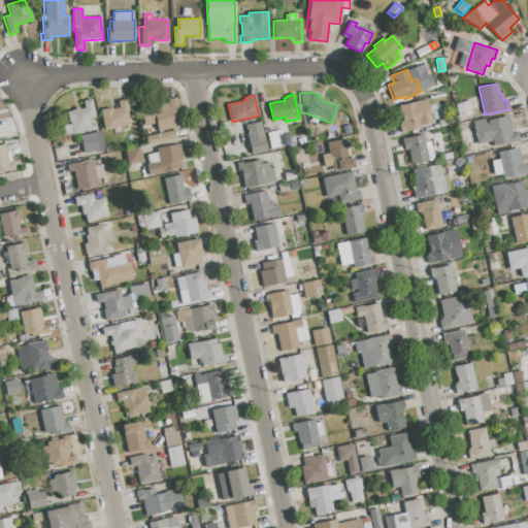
[(144,126),(140,109),(168,103),(167,99),(176,97),(180,114),(172,117),(175,128),(158,132),(156,124),(144,126)]
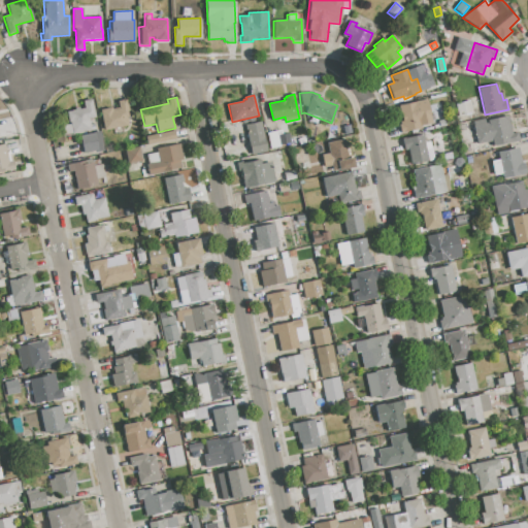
[(63,135),(61,127),(69,125),(69,122),(68,122),(66,112),(74,110),(74,108),(79,107),(79,109),(85,108),(83,101),(92,99),(95,118),(89,119),(90,126),(95,125),(95,129),(63,135)]
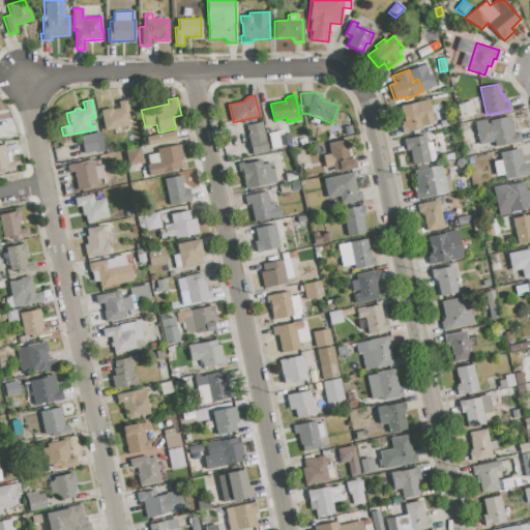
[(400,106),(428,99),(431,114),(435,113),(436,120),(433,120),(433,123),(422,125),(422,128),(402,134),(400,125),(404,124),(400,106)]
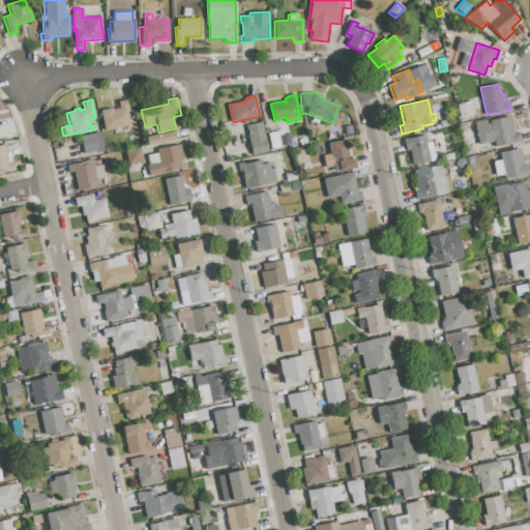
[(105,130),(100,111),(112,108),(112,110),(119,108),(118,102),(127,100),(131,118),(127,119),(128,125),(105,130)]
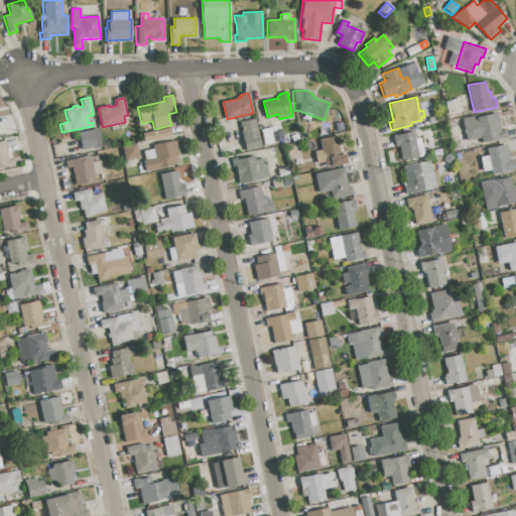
[(444,101),(460,98),(463,111),(447,114),(444,101)]
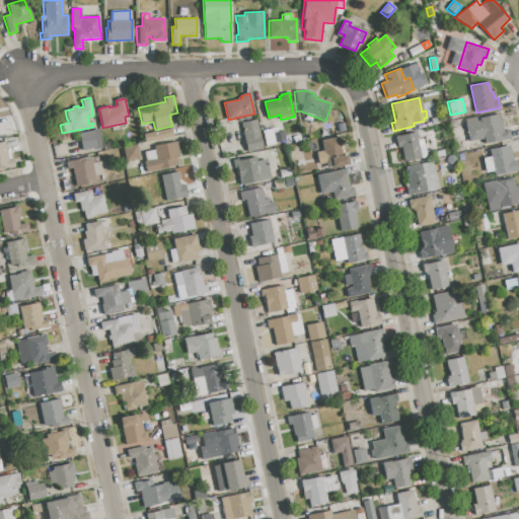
[(483,138),(469,141),(464,120),(475,117),(476,122),(480,121),(479,119),(500,114),(503,131),(508,130),(510,138),(484,144),(483,138)]
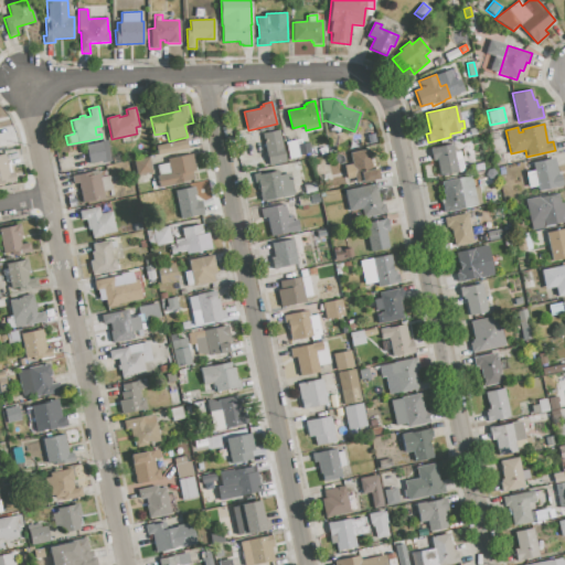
[(263,134),(279,129),(286,162),(269,166),(263,134)]
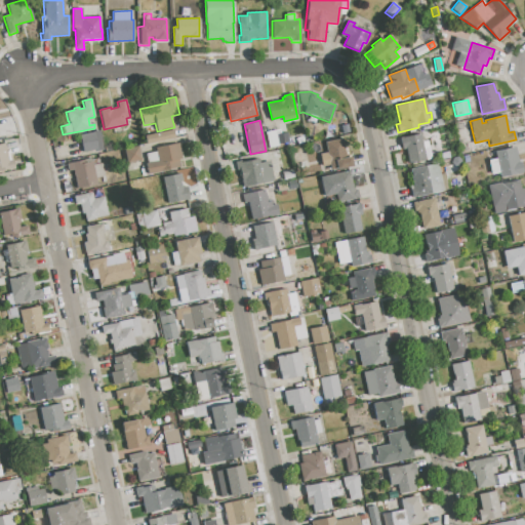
[(145,135),(173,129),(174,138),(147,145),(145,135)]
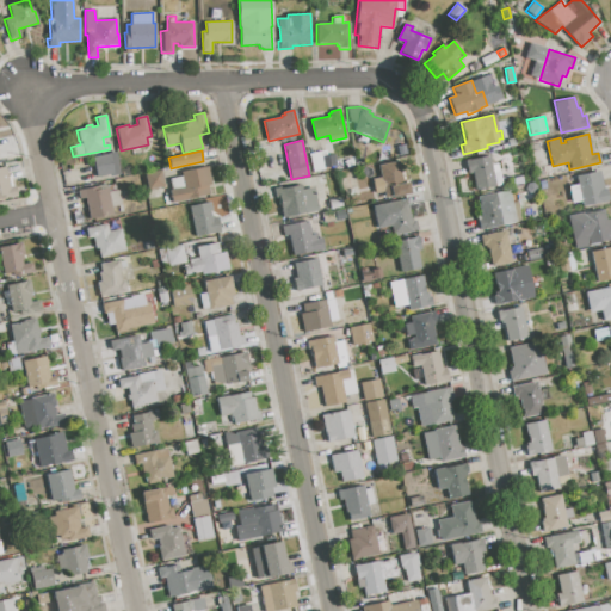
[(309,154),(326,150),(327,156),(334,154),(337,167),(313,172),(309,154)]
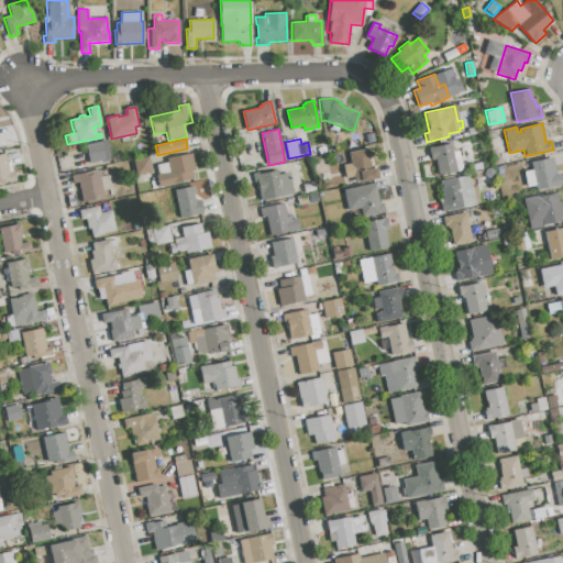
[(85,144),(107,140),(111,161),(100,163),(100,161),(88,163),(85,144)]
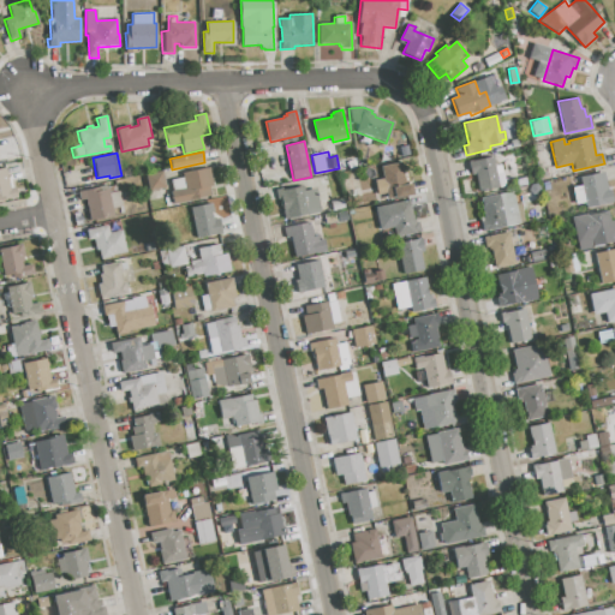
[(479,191),(476,174),(471,175),(469,162),(493,156),(494,166),(501,165),(502,173),(496,174),(499,186),(479,191)]
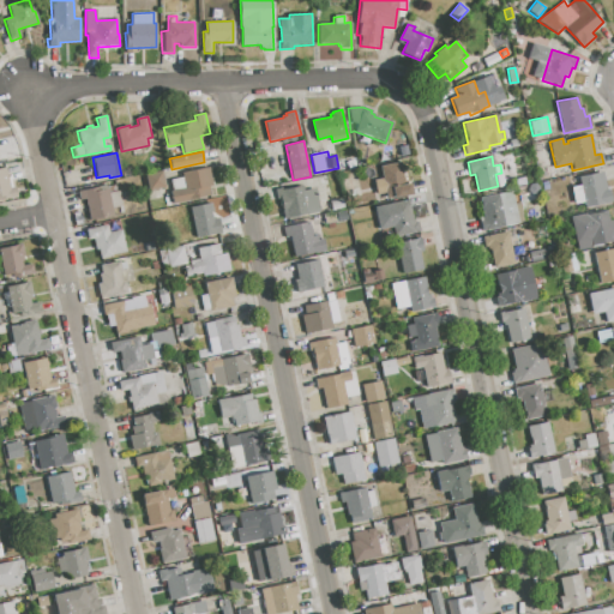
[(380,167),(401,162),(405,182),(410,182),(413,194),(387,200),(386,192),(377,194),(373,181),(383,179),(380,167)]
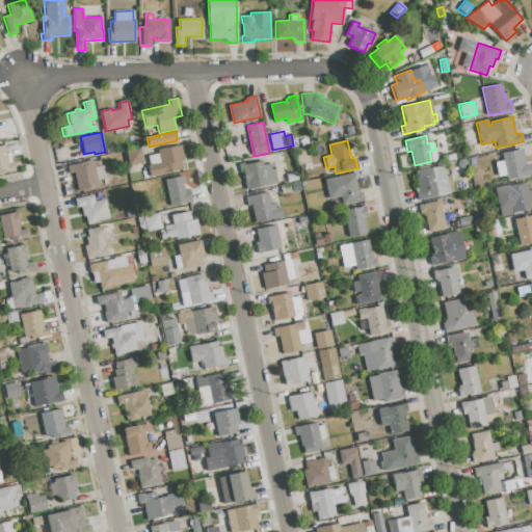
[(0,145),(5,144),(9,163),(14,162),(16,170),(3,174),(3,171),(0,171),(0,145)]
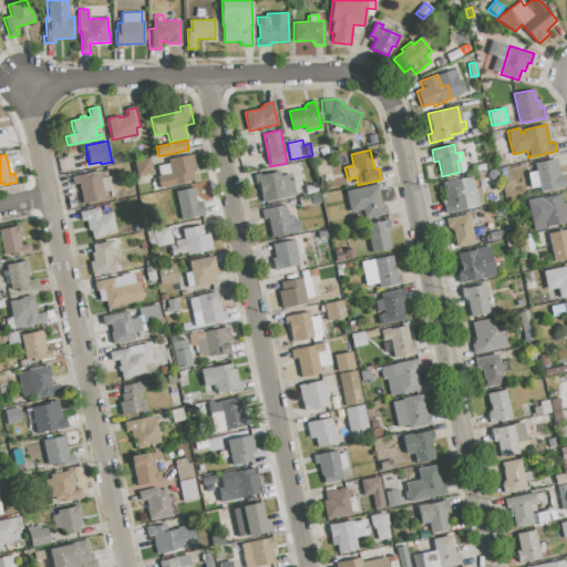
[(168,160),(193,155),(196,172),(194,173),(195,181),(160,188),(157,175),(172,173),(168,160)]
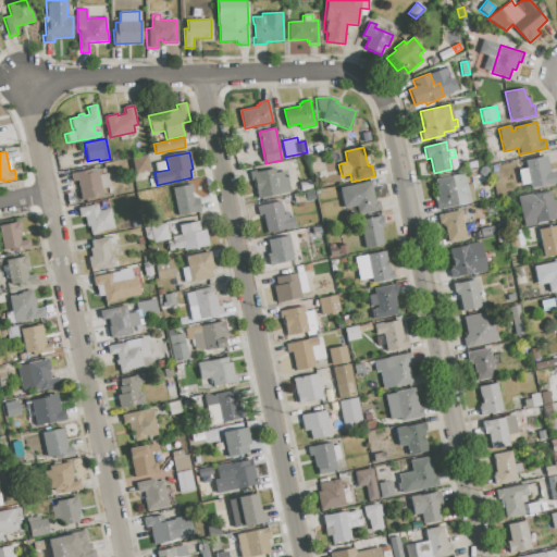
[(133,158),(147,155),(150,170),(136,173),(133,158)]
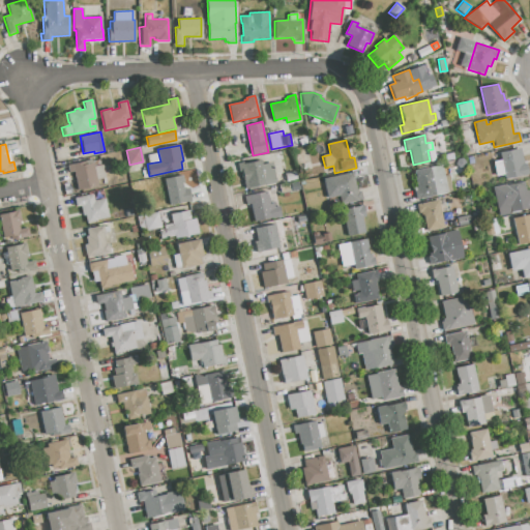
[(499,152),(520,147),(524,165),(526,164),(528,175),(505,179),(504,175),(496,177),(493,162),(501,159),(499,152)]
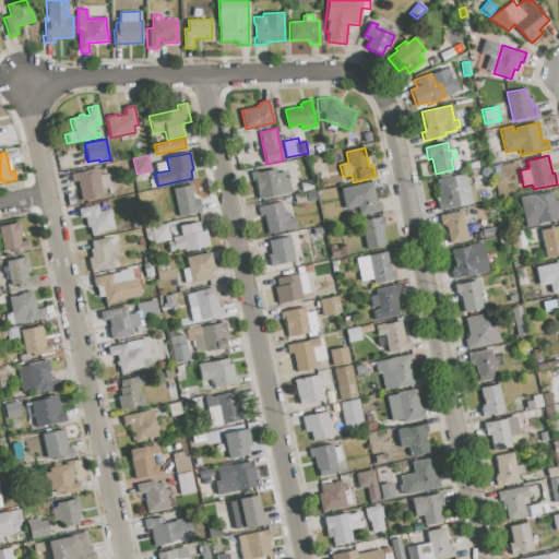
[(254,174),(275,169),(276,174),(287,170),(292,192),(260,199),(254,174)]
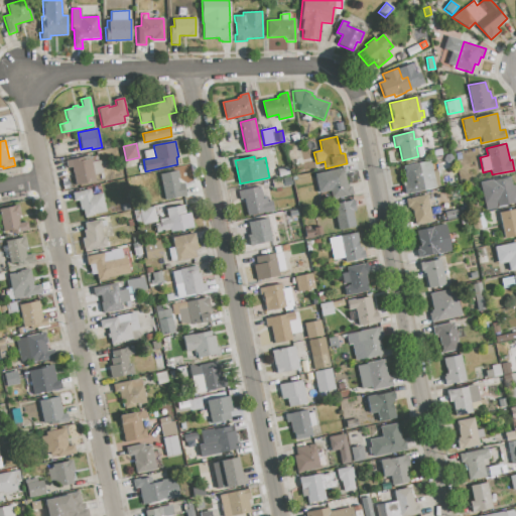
[(90,158),(91,162),(99,160),(102,173),(94,175),(95,180),(76,184),(73,167),(68,168),(66,161),(84,157),(84,160),(90,158)]
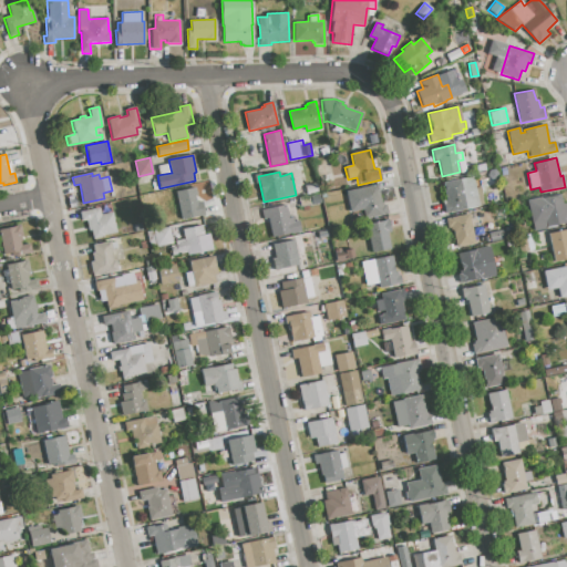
[(483,205),(447,212),(442,182),(473,176),(475,188),(480,187),(483,205)]
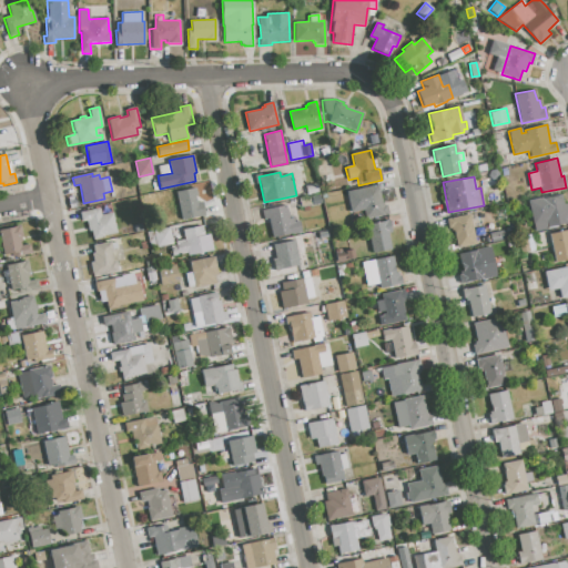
[(347,192),(378,185),(382,201),(383,201),(384,204),(387,204),(389,214),(365,220),(363,211),(353,213),(347,192)]
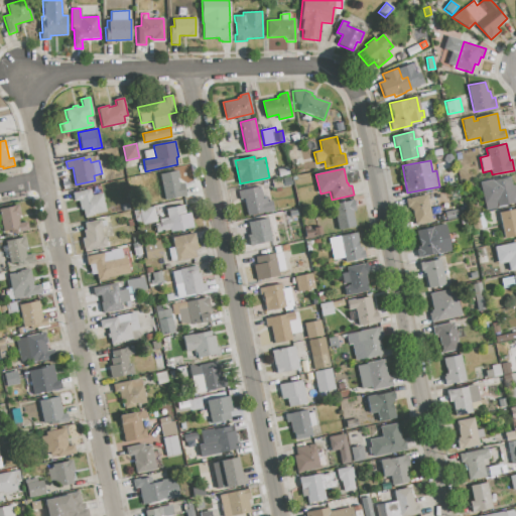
[(160,174),(175,171),(181,197),(166,200),(160,174)]
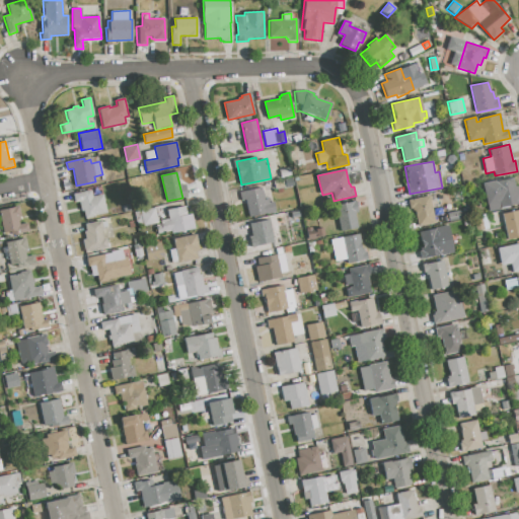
[(285,180),(293,178),(294,184),(287,187),(285,180)]
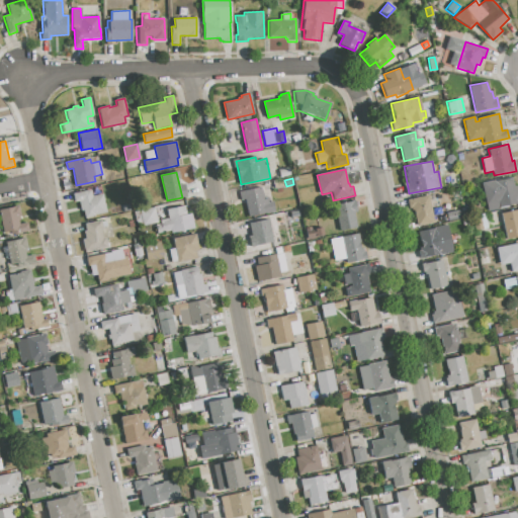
[(494,181),(512,178),(514,186),(517,185),(517,194),(517,203),(499,207),(500,208),(487,211),(481,183),(494,180),(494,181)]
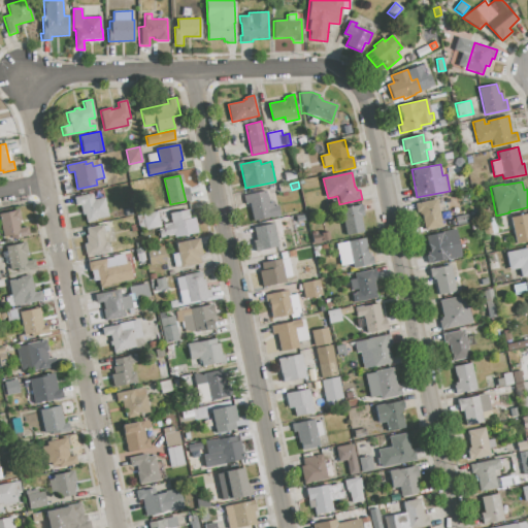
[(278,185),(287,183),(289,191),(281,193),(278,185)]
